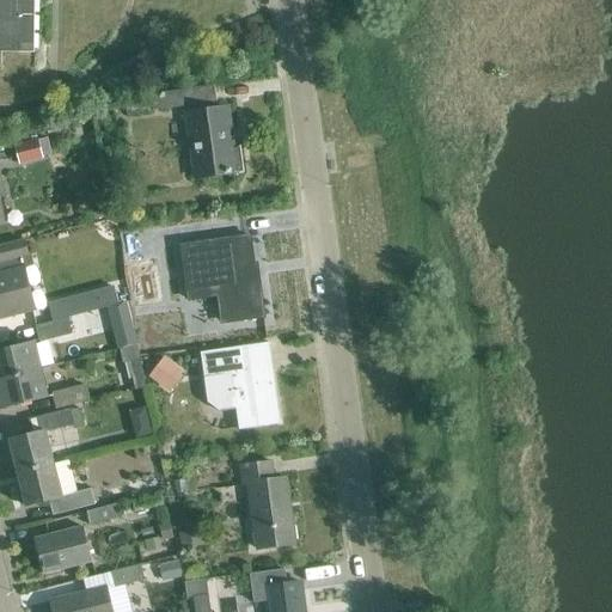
[(0,0),(0,67),(1,67),(0,54),(35,55),(35,0),(0,0)]
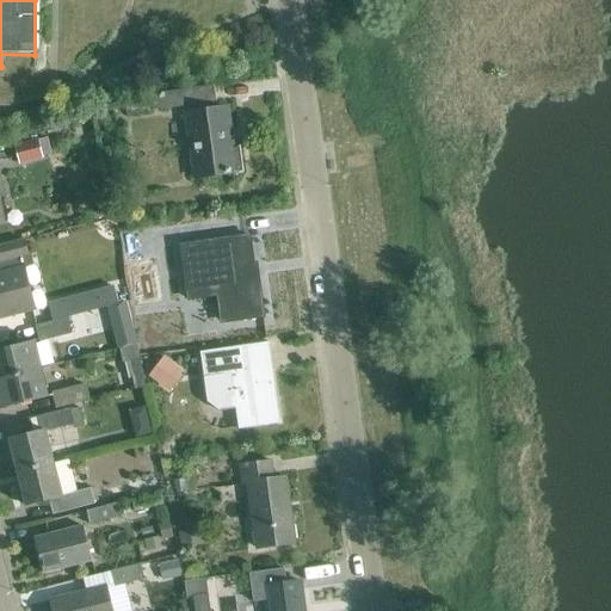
[(230,149),(228,135),(224,109),(214,110),(213,103),(215,102),(213,86),(150,94),(153,111),(187,106),(197,178),(242,172),(240,148),(230,149)]
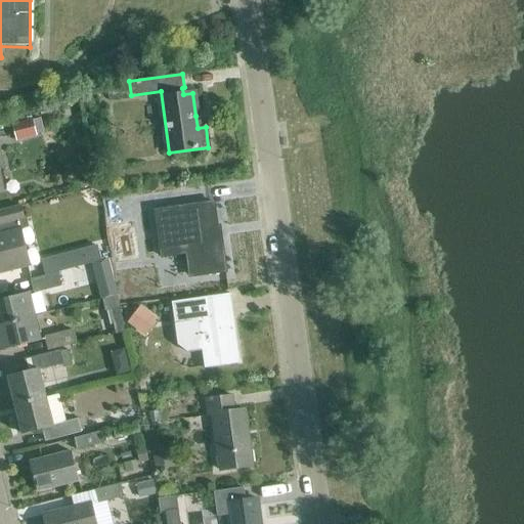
[(25,220),(36,217),(33,204),(20,207),(25,220)]
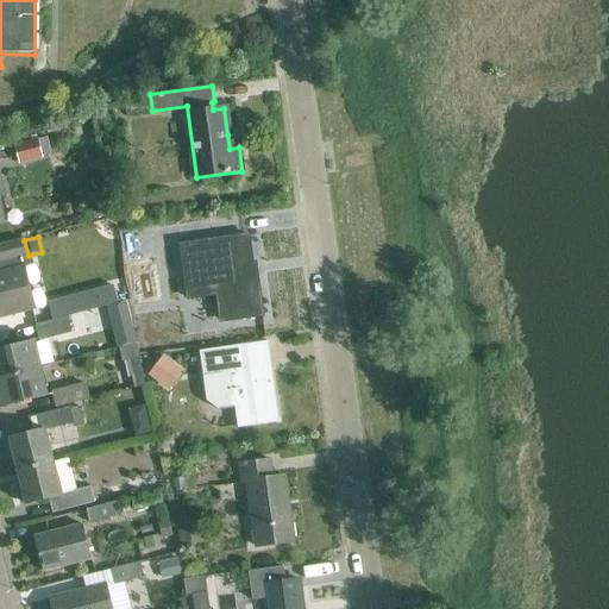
[(234,293),(238,320),(262,316),(257,276),(252,276),(248,238),(183,246),(190,299),(234,293)]
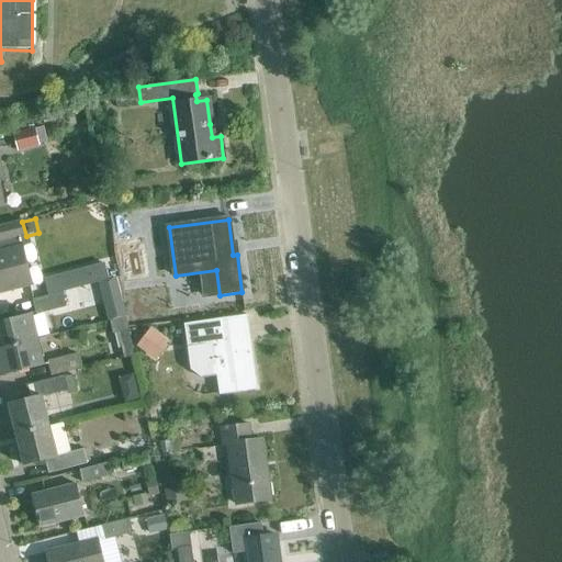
[(20,238),(26,237),(22,222),(0,227),(0,295),(32,288),(20,238)]
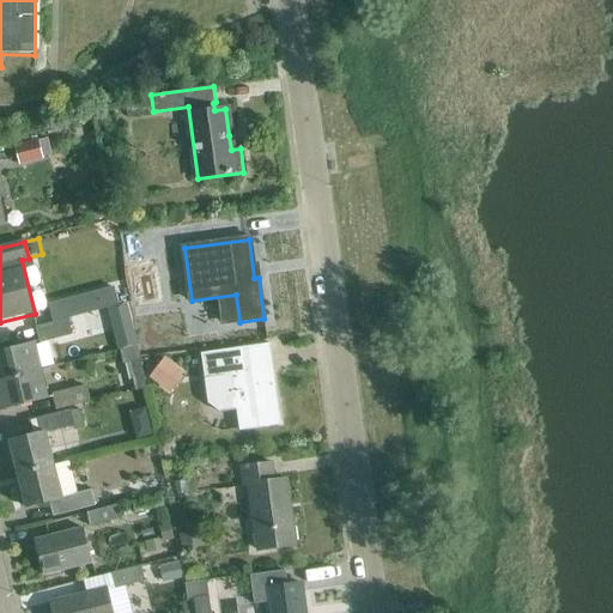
[(38,327),(67,320),(64,307),(36,314),(38,327)]
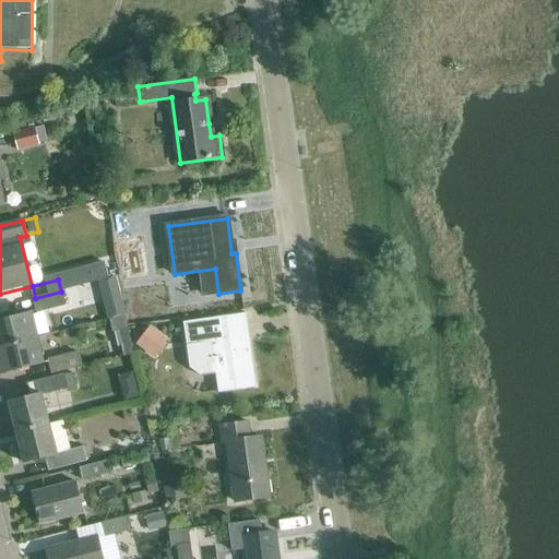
[(71,289),(61,292),(35,298),(33,299),(36,314),(74,304),(71,289)]
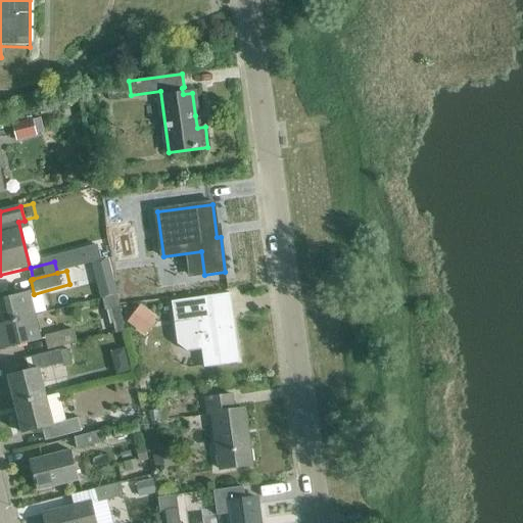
[(0,299),(0,325),(36,317),(30,292),(0,299)]
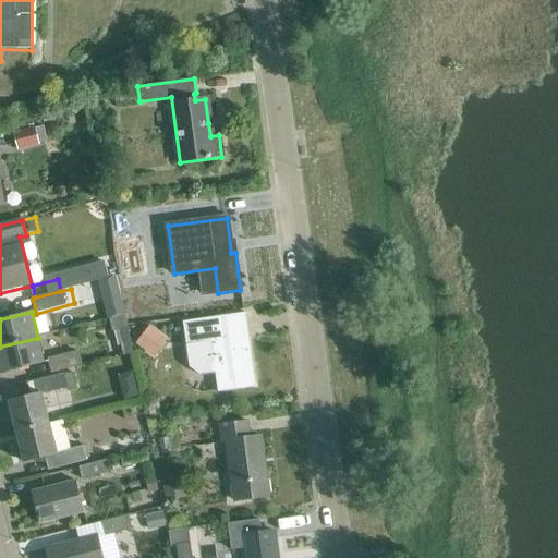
[(253,386),(247,348),(234,350),(233,340),(235,340),(232,318),(204,322),(205,329),(184,332),(189,368),(199,376),(217,374),(220,390),(253,386)]
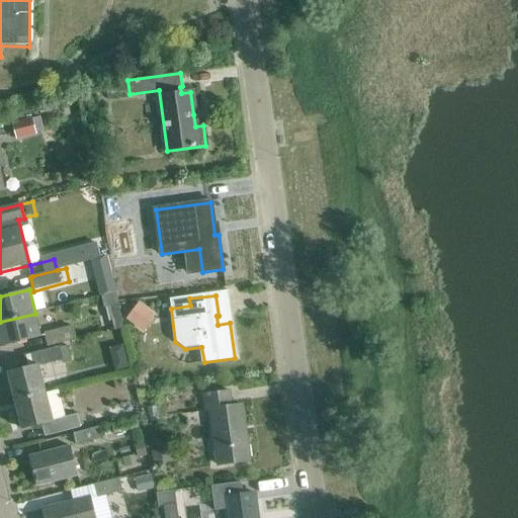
[(126,320),(144,332),(155,316),(138,305),(126,320)]
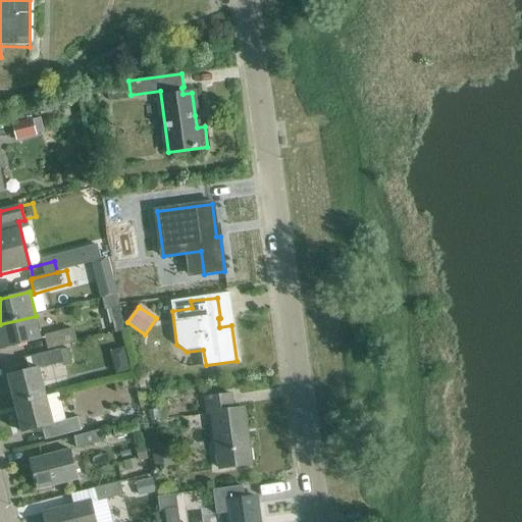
[(36,316),(0,324),(0,345),(1,349),(41,338),(36,316)]
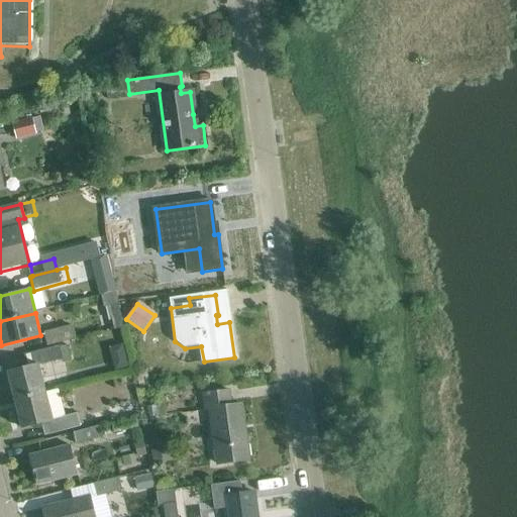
[(43,332),(47,346),(74,339),(71,326),(43,332)]
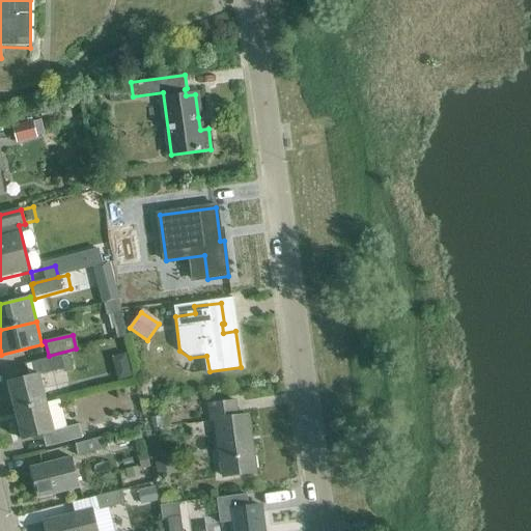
[(115,358),(120,376),(134,372),(129,354),(115,358)]
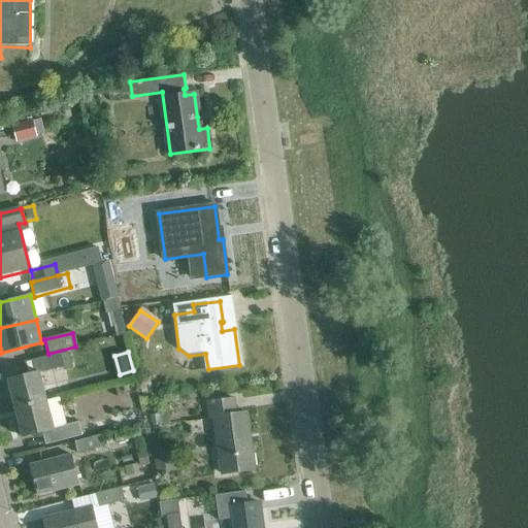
[(8,382),(15,409),(47,401),(40,373),(65,367),(62,353),(25,362),(28,376),(8,382)]
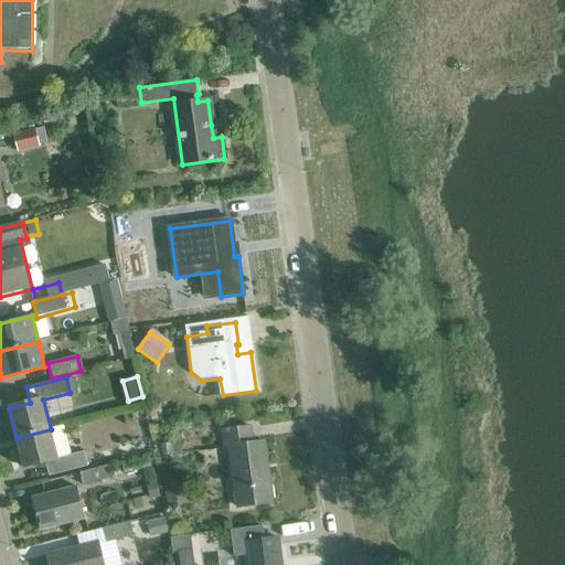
[(51,429),(17,438),(23,469),(45,464),(49,477),(87,468),(83,452),(72,456),(64,426),(51,429)]
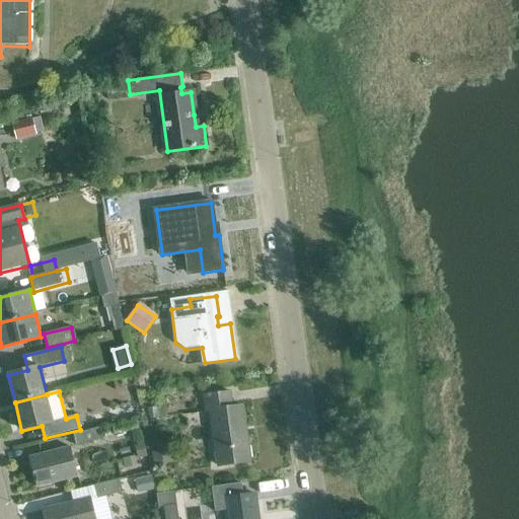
[(211,413),(219,466),(249,462),(241,405),(232,408),(230,393),(205,396),(207,414),(211,413)]
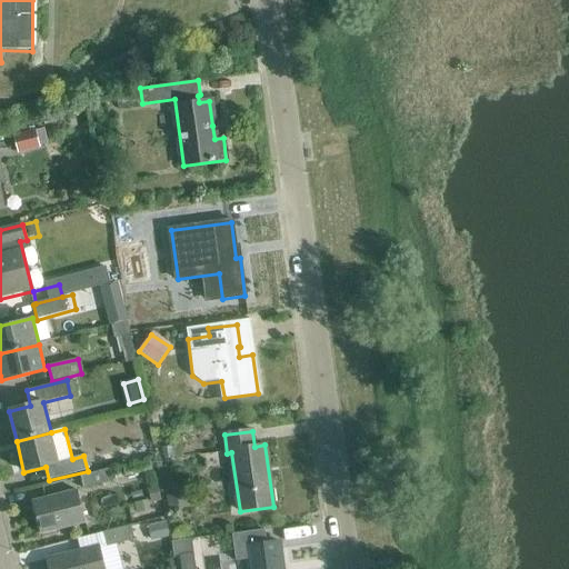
[(149,459),(110,469),(80,476),(83,490),(113,482),(113,480),(151,471),(149,459)]
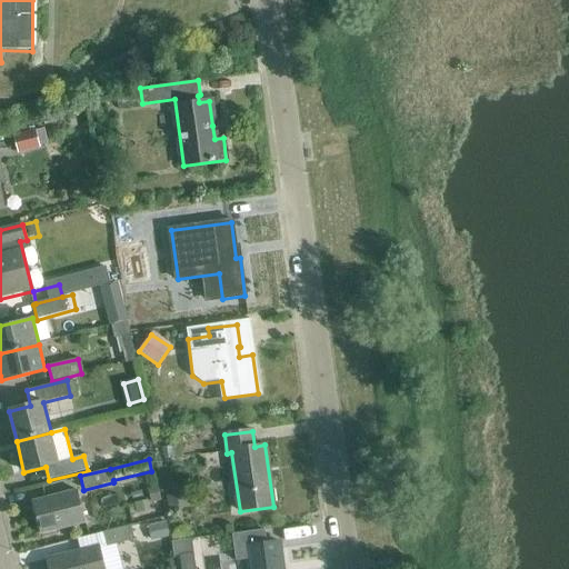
[(31,502),(40,536),(86,523),(77,491),(31,502)]
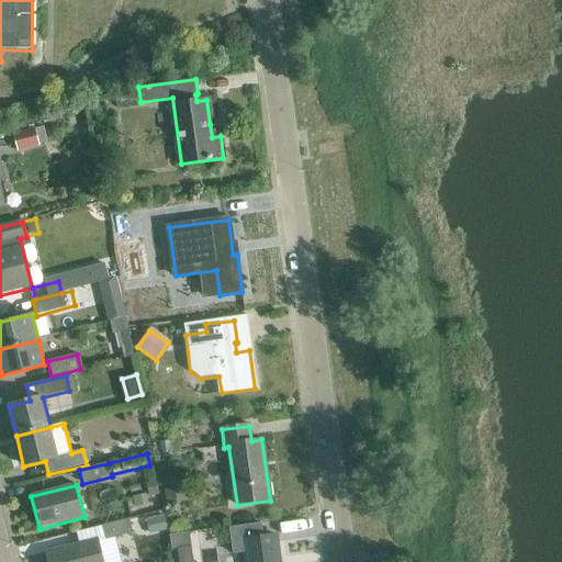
[(102,528),(105,540),(133,534),(130,520),(102,528)]
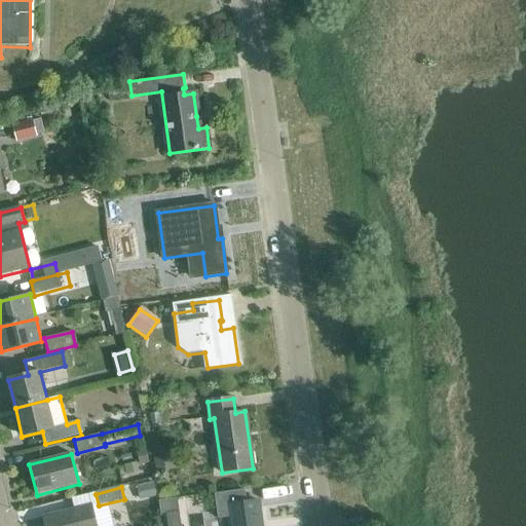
[(230,519),(231,525),(261,525),(258,502),(247,504),(245,491),(214,495),(217,520),(230,519)]
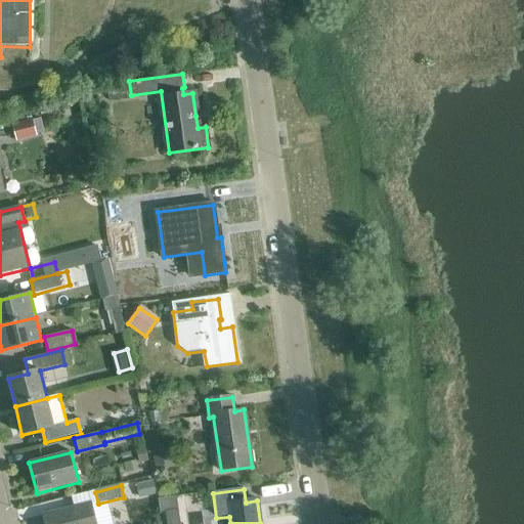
[(43,516),(45,523),(95,523),(91,504),(43,516)]
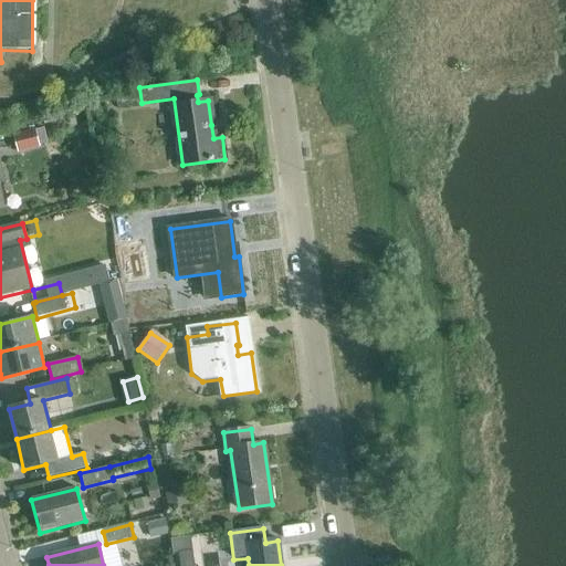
[(178,554),(179,565),(194,565),(192,552),(178,554)]
